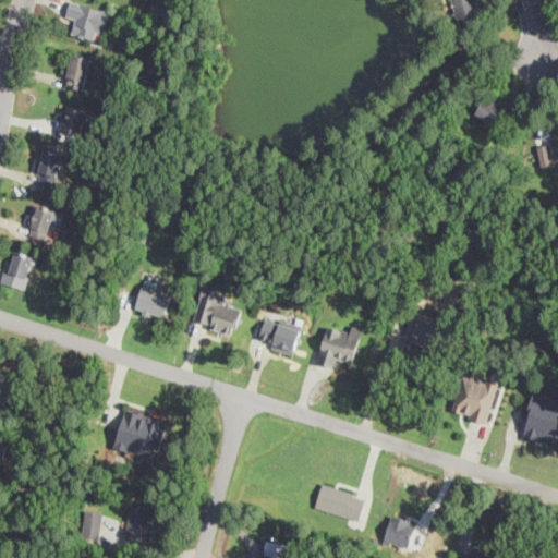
[(71,0),(67,17),(76,20),(74,32),(101,39),(109,10),(71,0)]
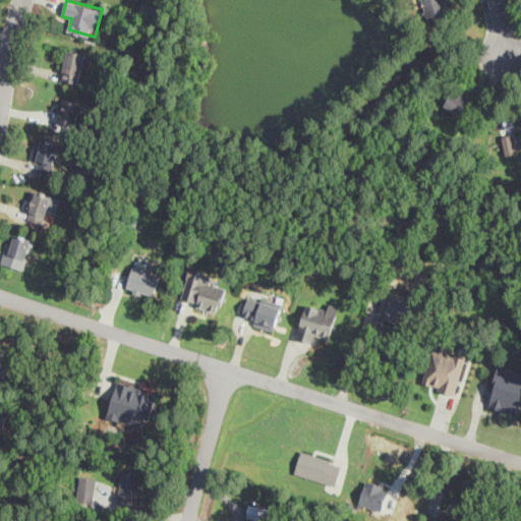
[(61,79),(78,82),(84,52),(67,49),(61,79)]
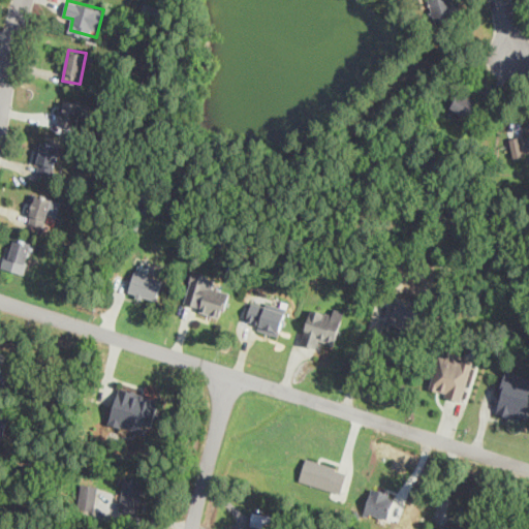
[(478,100),(461,90),(450,106),(468,118),(478,100)]
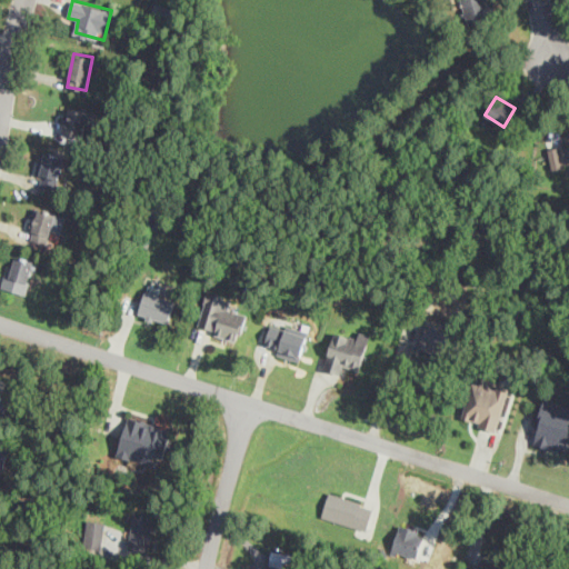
[(61,130),(82,137),(90,112),(69,106),(61,130)]
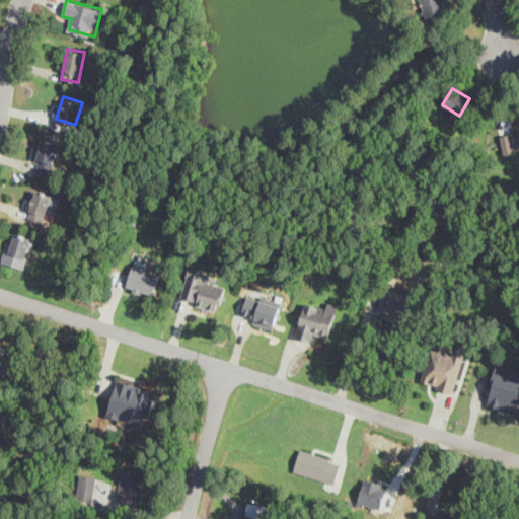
[(500,135),(503,152),(518,148),(518,122),(510,124),(512,133),(500,135)]
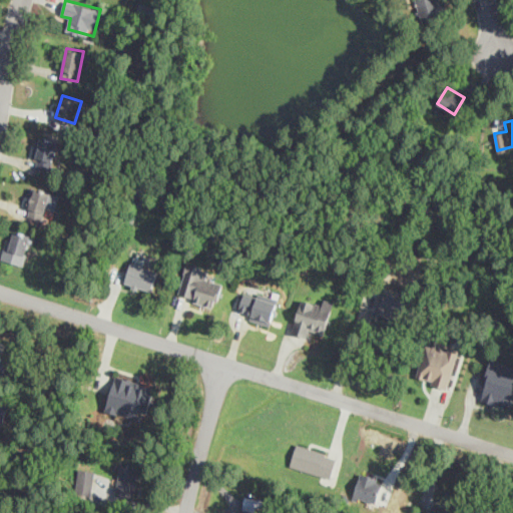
[(32,167),(51,171),(58,139),(38,135),(32,167)]
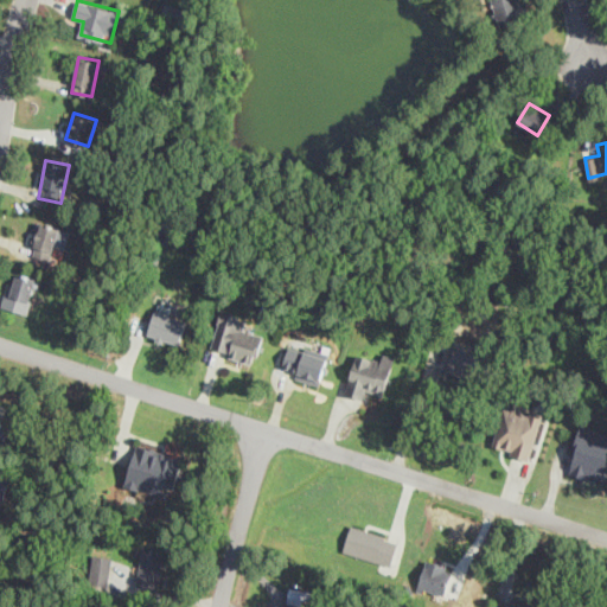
[(31,253),(51,259),(61,228),(40,222),(31,253)]
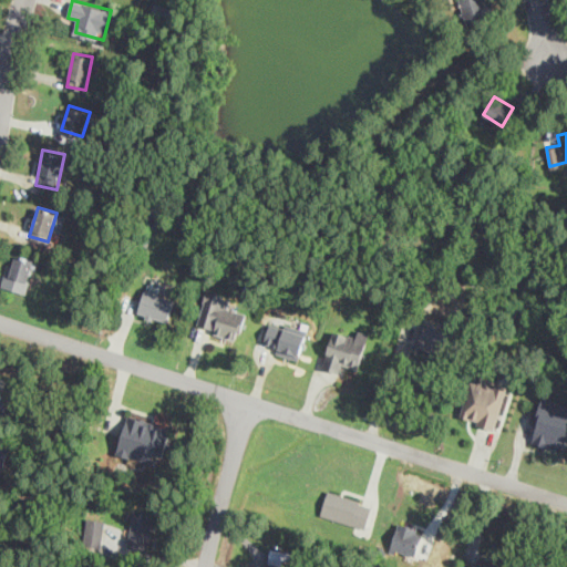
[(35,260),(18,253),(8,276),(27,284),(35,260)]
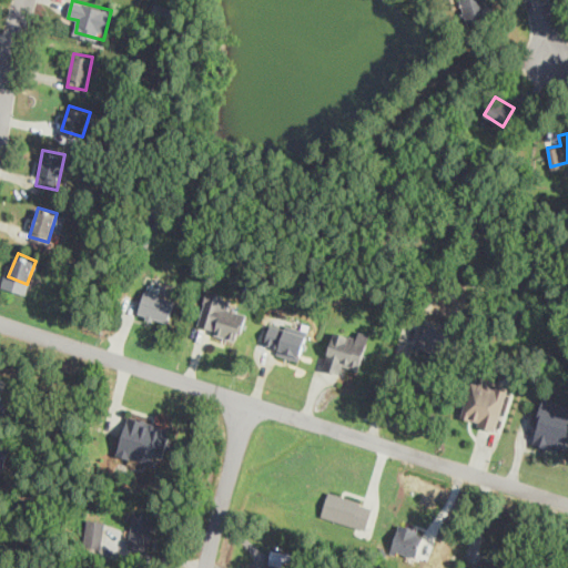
[(175,297),(144,288),(138,314),(169,323),(175,297)]
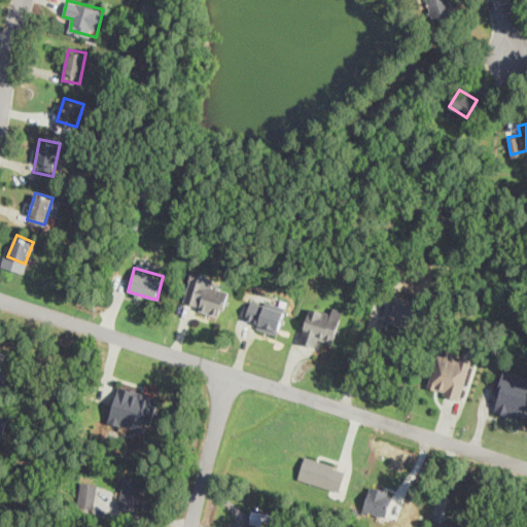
[(213,274),(190,269),(182,306),(223,315),(230,290),(210,286),(213,274)]
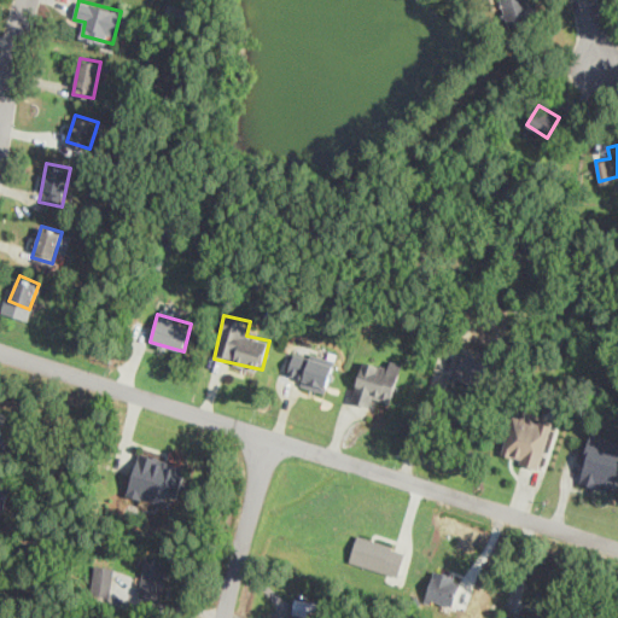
[(336,360),(296,347),(285,377),(326,391),(336,360)]
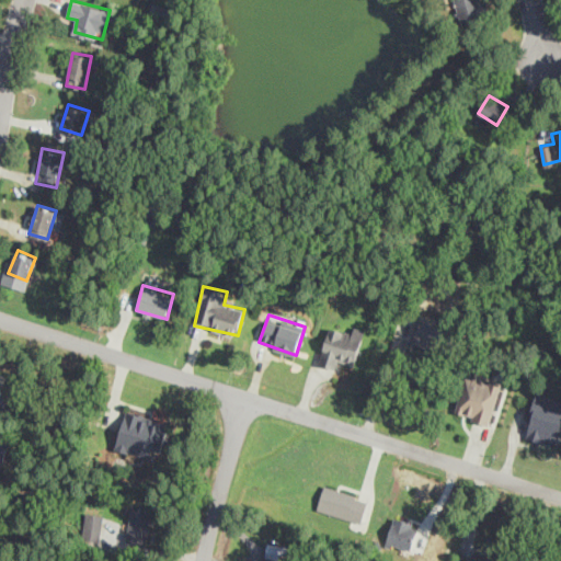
[(364,329),(344,324),(343,331),(328,328),(320,364),(342,368),(344,359),(356,362),(364,329)]
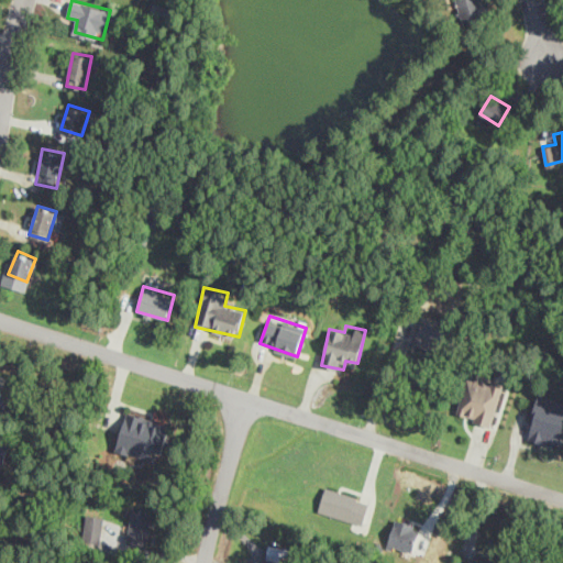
[(504,382),(467,372),(455,416),(492,426),(504,382)]
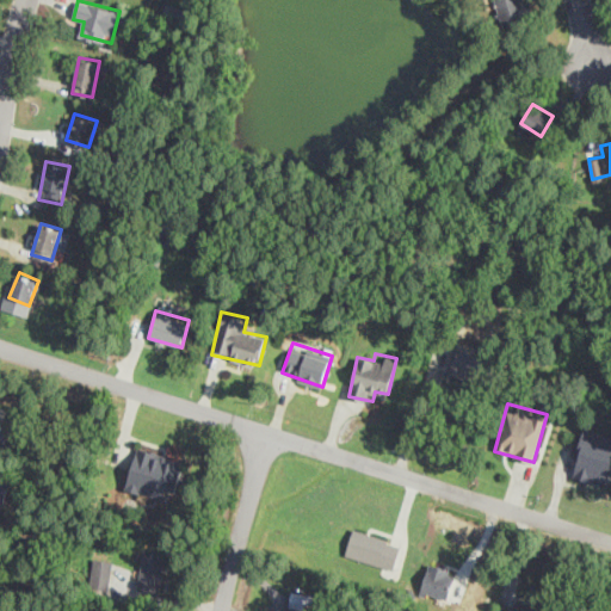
[(13,411),(0,406),(0,451),(2,452),(13,411)]
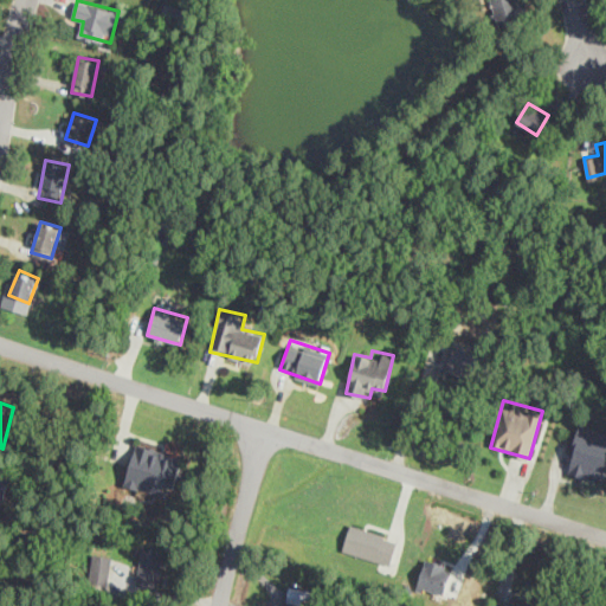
[(605,430),(580,423),(565,472),(605,484),(605,430)]
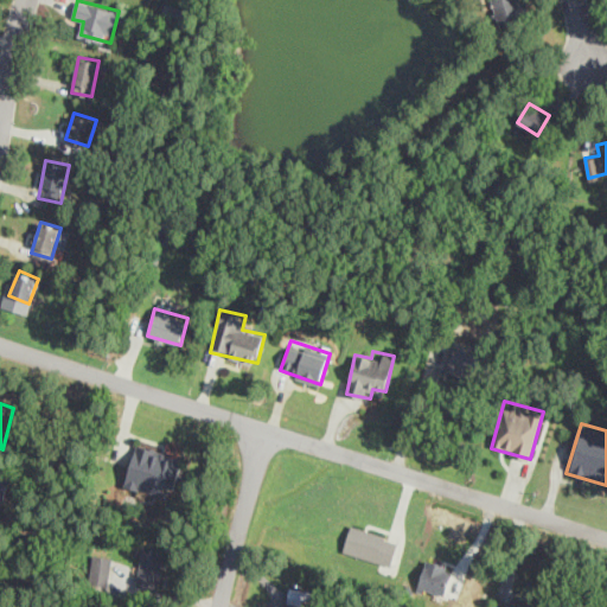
[(164,486),(176,489),(184,455),(136,443),(126,486),(161,494),(164,486)]
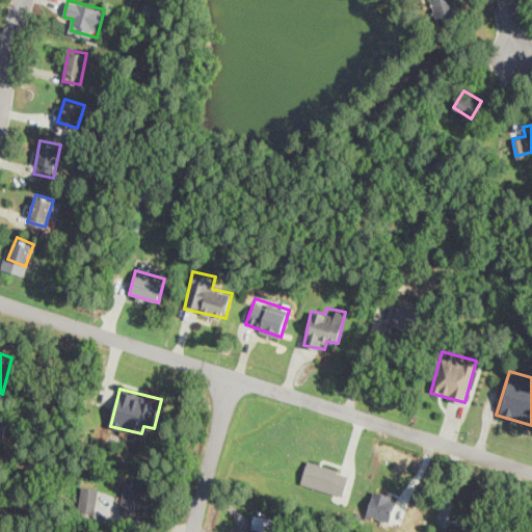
[(0,416),(0,435),(4,437),(9,419),(0,416)]
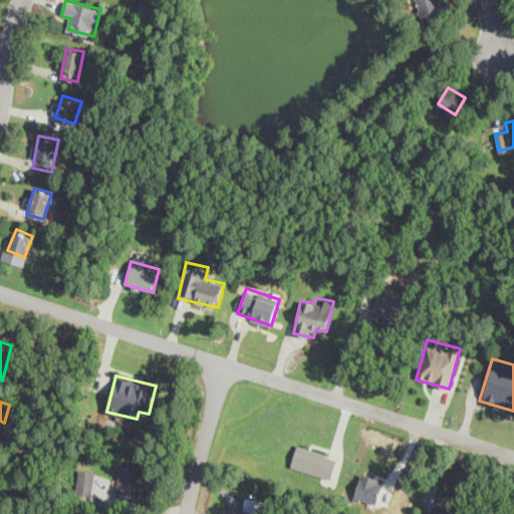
[(297,448),(289,467),(326,481),(333,462),(297,448)]
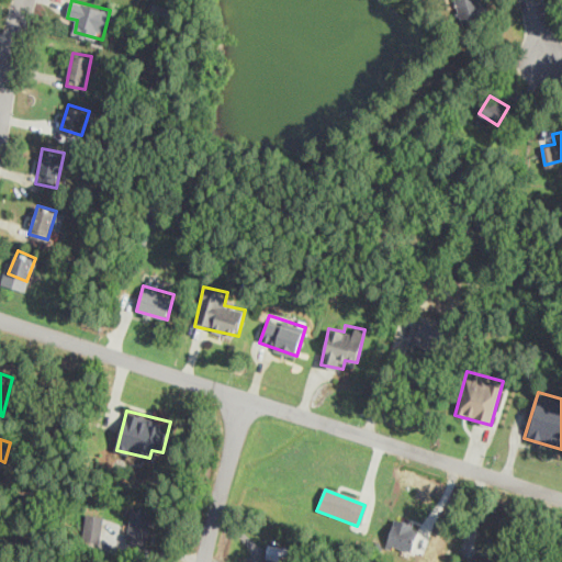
[(125,540),(145,544),(154,510),(133,506),(125,540)]
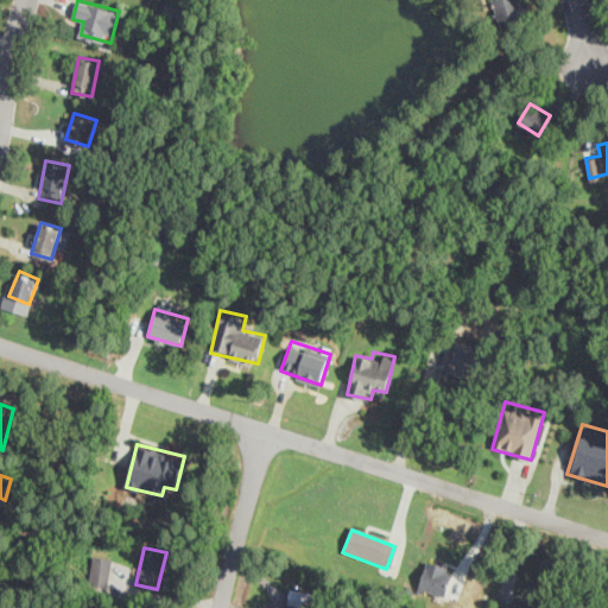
[(454,569),(424,558),(415,584),(443,596),(454,569)]
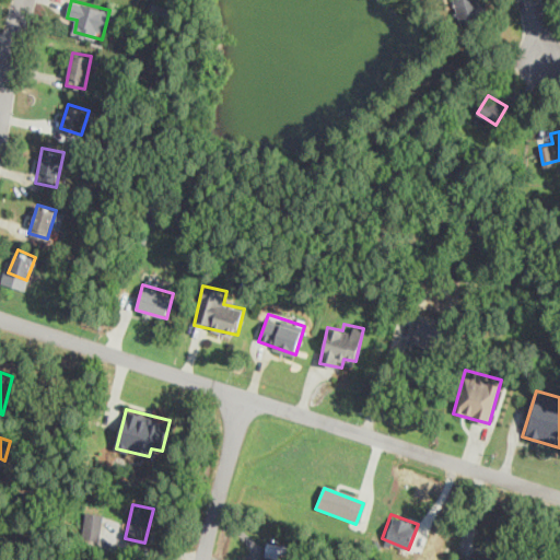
[(100,539),(103,520),(86,516),(84,537),(100,539)]
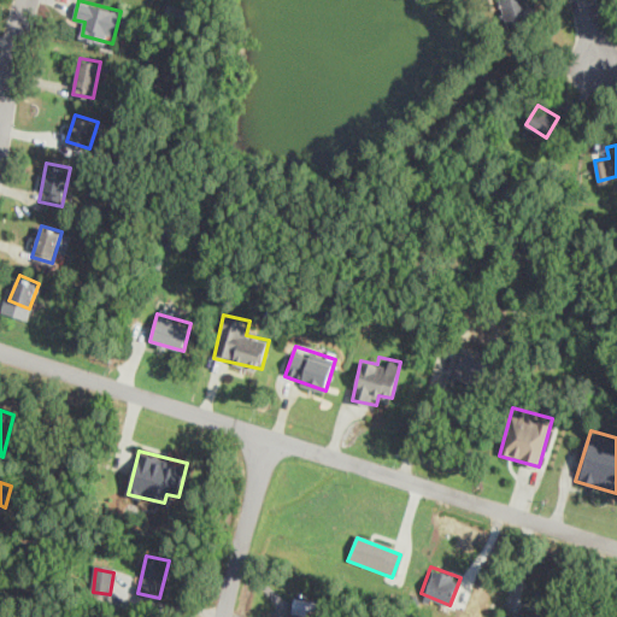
[(292,611),(319,616),(323,601),(295,597),(292,611)]
